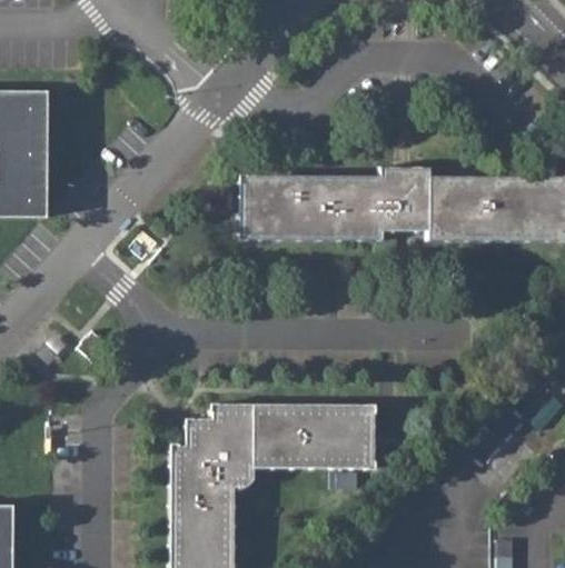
[(0,216),(47,217),(48,90),(0,89),(0,216)]
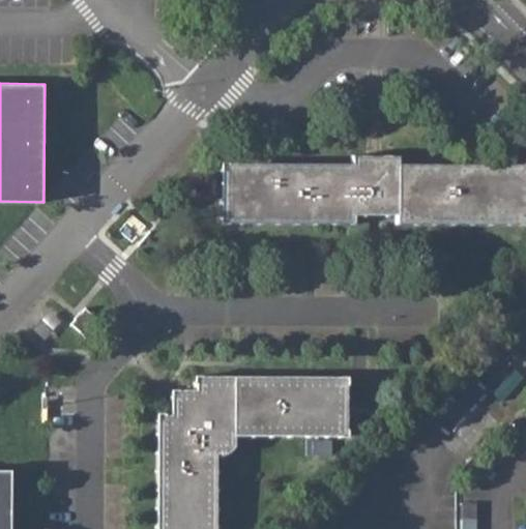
[(355,164),(230,163),(225,168),(225,216),(230,222),(357,222),(357,213),(400,213),(400,222),(525,222),(525,164),(402,164),(402,155),(382,155),(355,155),(355,164)]
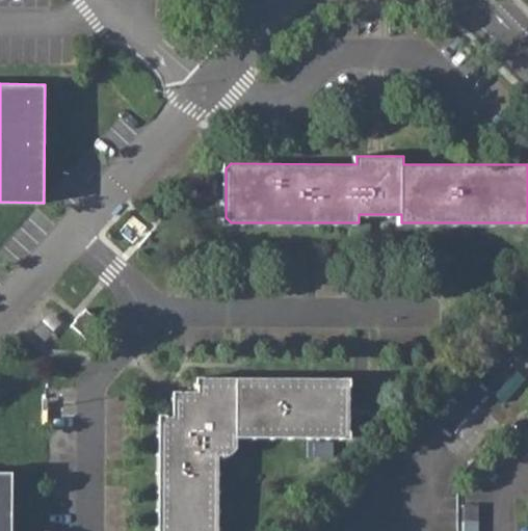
[(104,321),(87,308),(84,313),(75,324),(90,338),(104,321)]
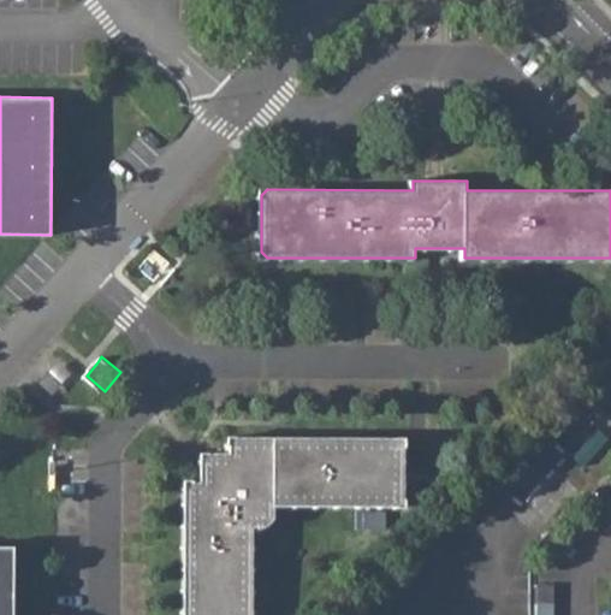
[(231,442),(231,453),(231,462),(225,462),(213,474),(213,480),(203,480),(193,480),(187,486),(185,614),(253,614),(254,526),(256,526),(276,508),(276,504),(399,506),(405,498),(405,442),(399,436),(237,436),(231,442)]
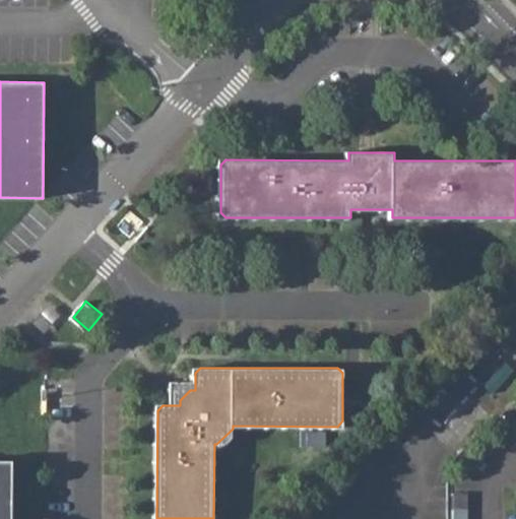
[(172,387),(172,405),(180,405),(180,400),(190,390),(195,390),(195,382),(177,382),(172,387)]
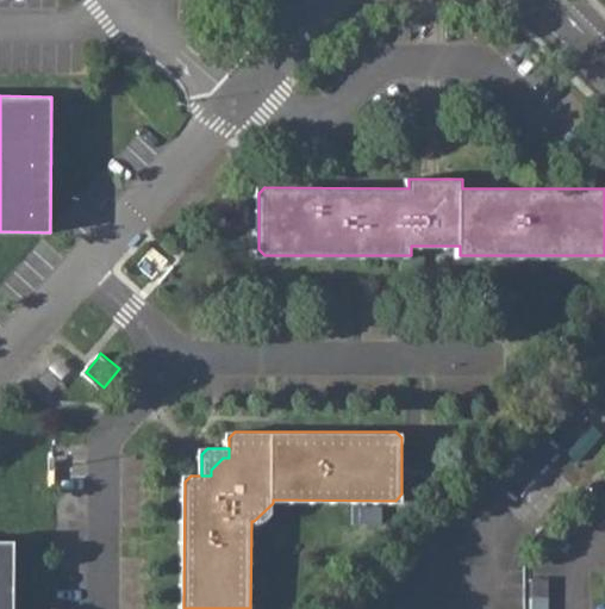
[(273,503),(254,521),(263,521),(273,511),(273,503)]
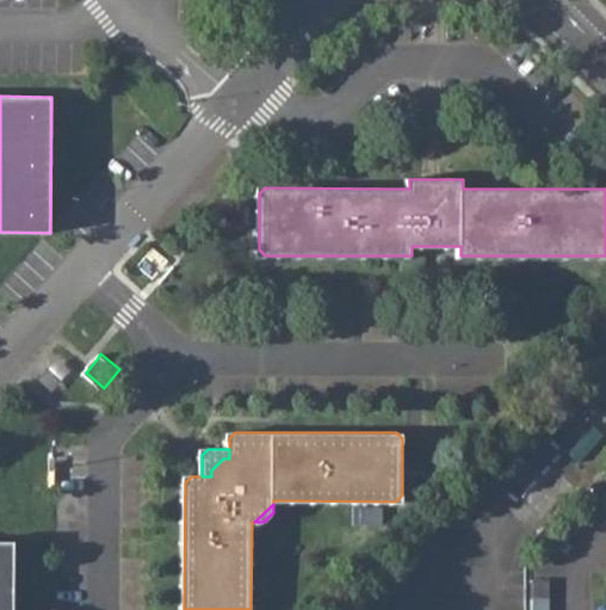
[(0,609),(12,609),(13,541),(0,540),(0,609)]
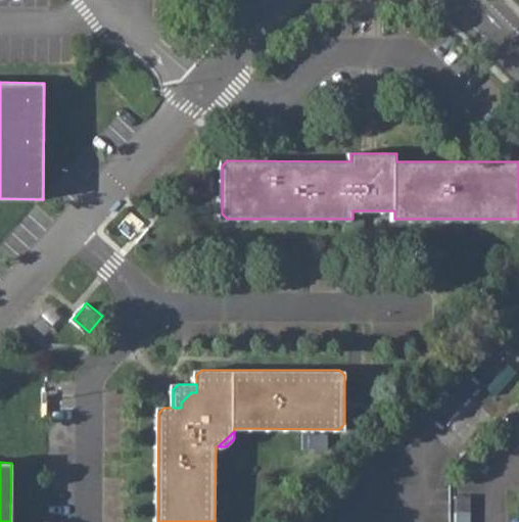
All buildings are outlined.
